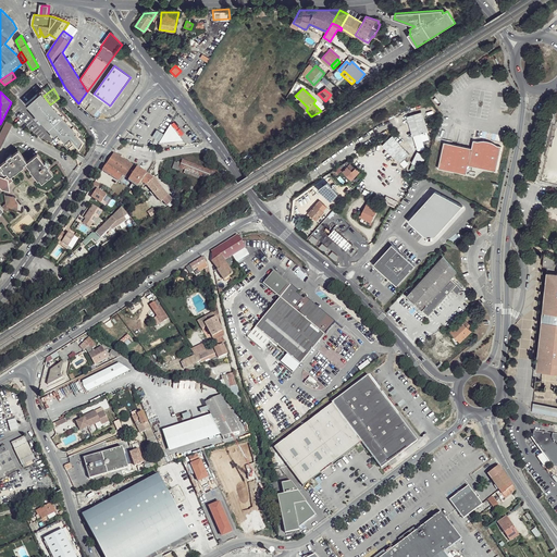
[(60,118),(70,110),(60,98),(50,107),(60,118)]
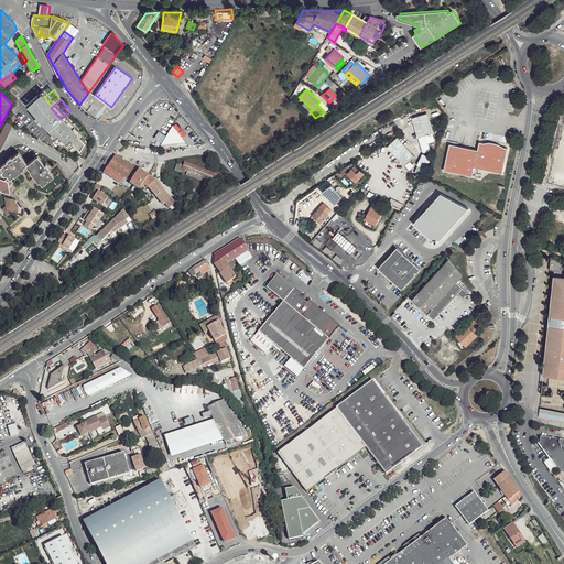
[(312,109),(304,101),(302,105),(310,111),(312,109)]
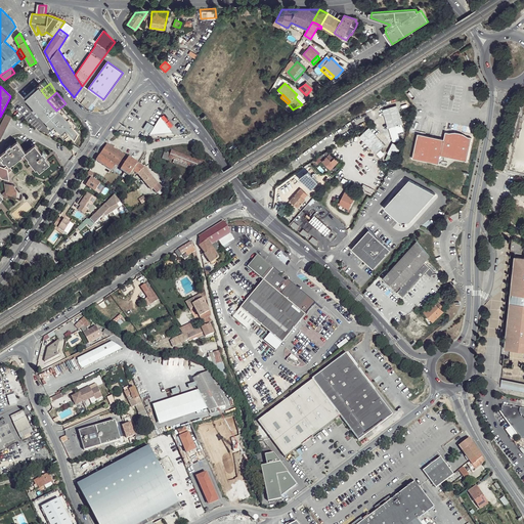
[(45,129),(53,117),(46,112),(38,125),(45,129)]
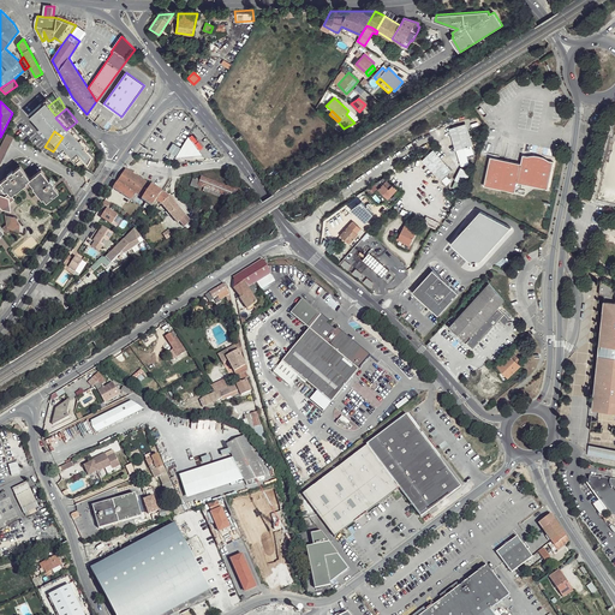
[(0,162),(13,137),(7,132),(0,145),(0,162)]
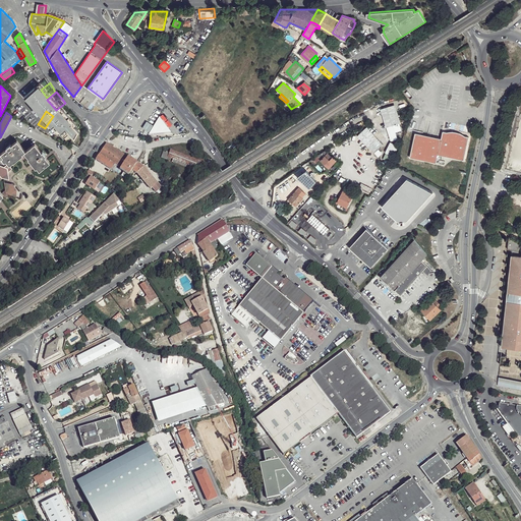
[(170,127),(160,115),(149,133),(169,130),(170,127)]
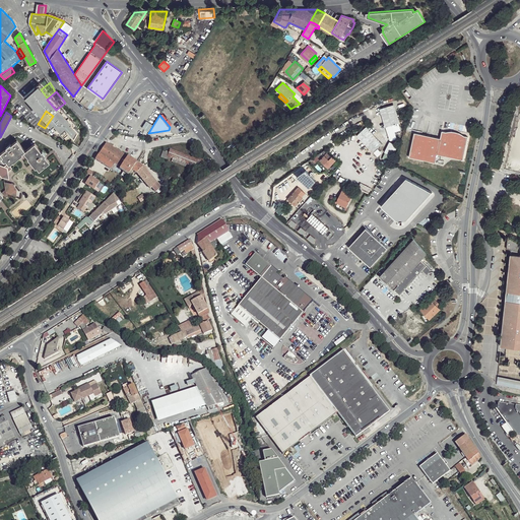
[(441,139),(414,133),(409,157),(436,164),(437,155),(463,160),(468,138),(442,132),(441,139)]
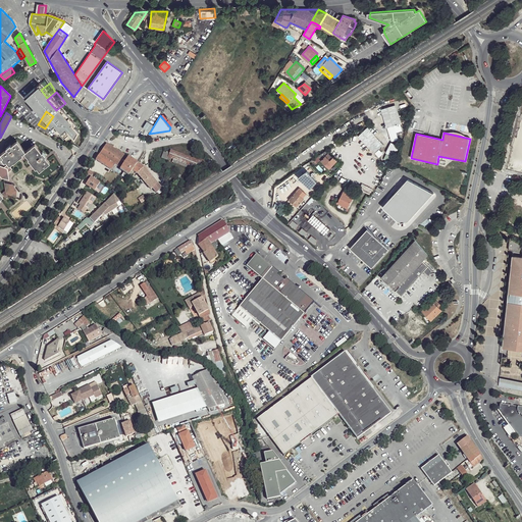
[(25,151),(17,141),(11,146),(10,145),(6,149),(7,149),(0,154),(2,157),(1,159),(4,163),(5,162),(7,165),(3,167),(0,165),(0,177),(1,178),(8,179),(7,172),(11,169),(9,165),(13,162),(13,163),(23,155),(22,154),(24,153),(29,158),(28,159),(36,169),(37,168),(40,171),(50,162),(46,156),(47,156),(43,152),(42,152),(35,144),(25,151)]
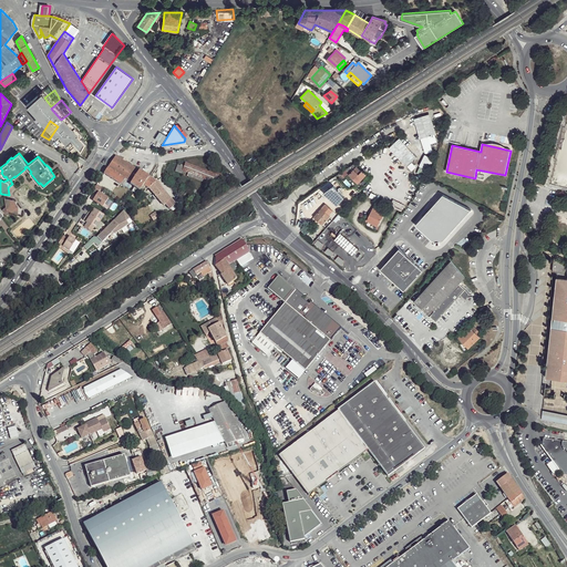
[(150,177),(115,156),(107,167),(125,179),(134,185),(141,189),(144,186),(143,185),(150,177)]
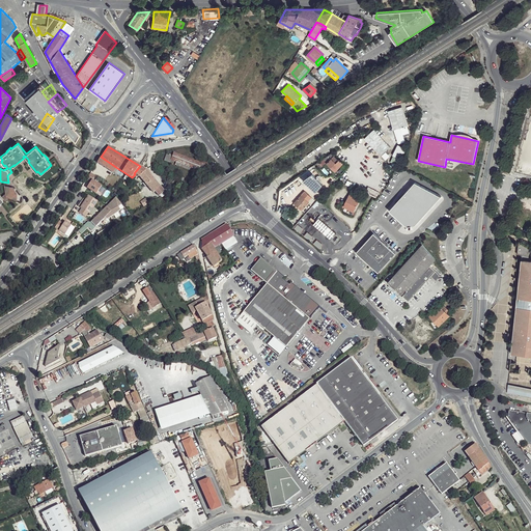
[(203,165),(174,155),(171,161),(197,170),(200,171),(203,165)]
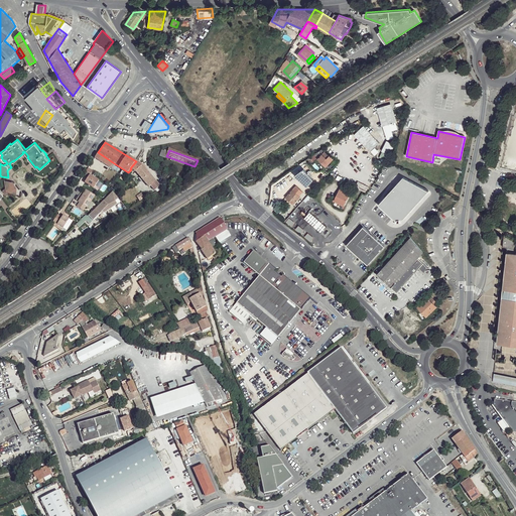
[(323,150),(310,157),(314,161),(317,157),(318,158),(325,152),(323,150)]
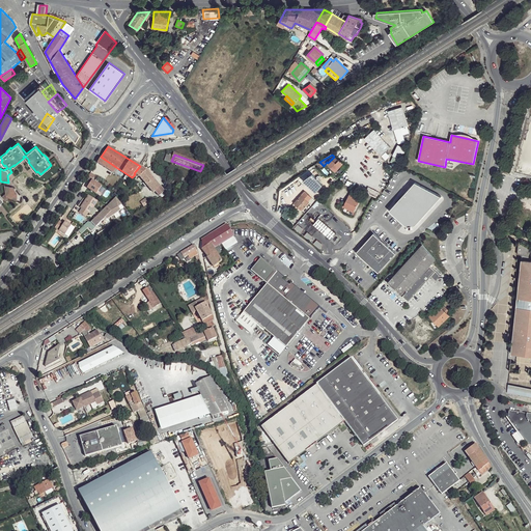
[(117,168),(101,157),(98,163),(114,174),(117,168)]
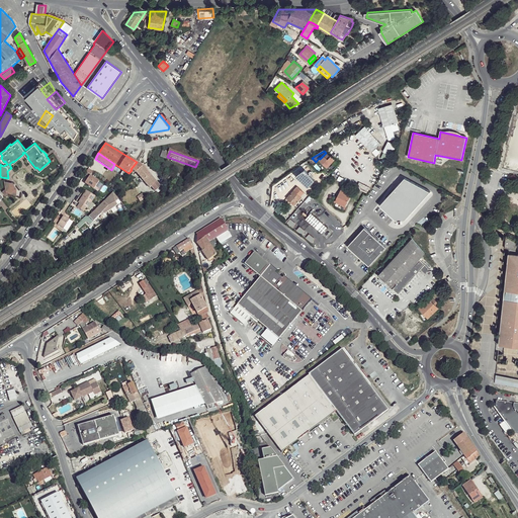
[(326,153),(320,159),(328,167),(335,160),(332,156),(330,158),(326,153)]
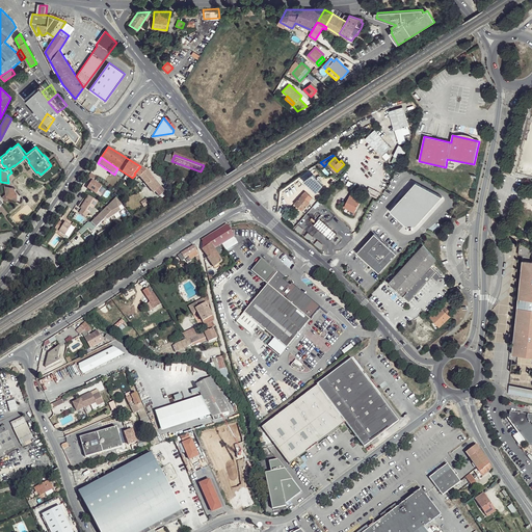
[(147,170),(140,166),(134,174),(135,175),(139,176),(147,170)]
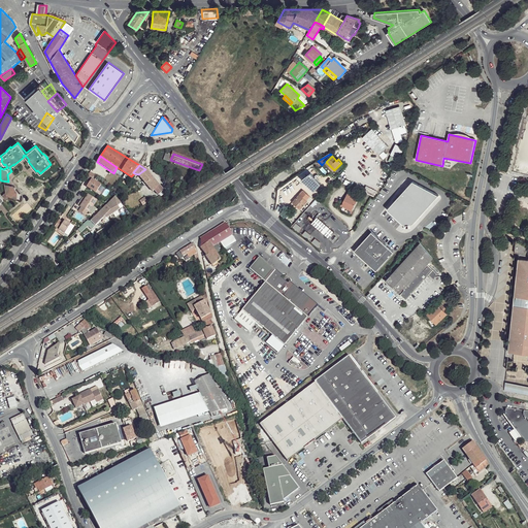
[(155,180),(146,168),(145,169),(138,174),(145,184),(149,182),(151,184),(155,180)]
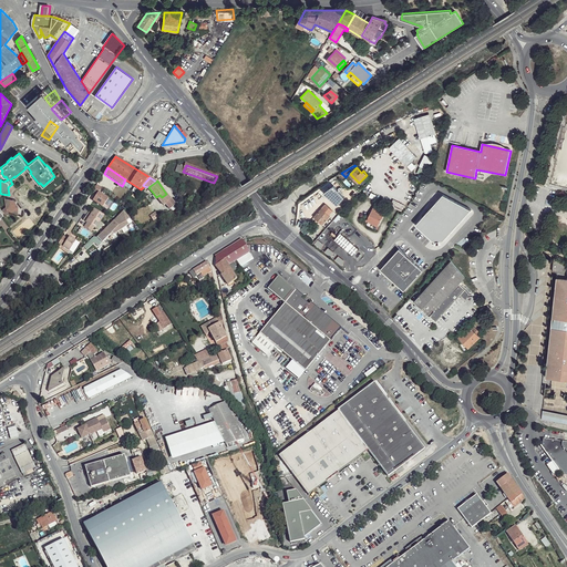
[(101,188),(96,185),(92,192),(96,195),(92,200),(102,207),(107,199),(99,193),(101,188)]
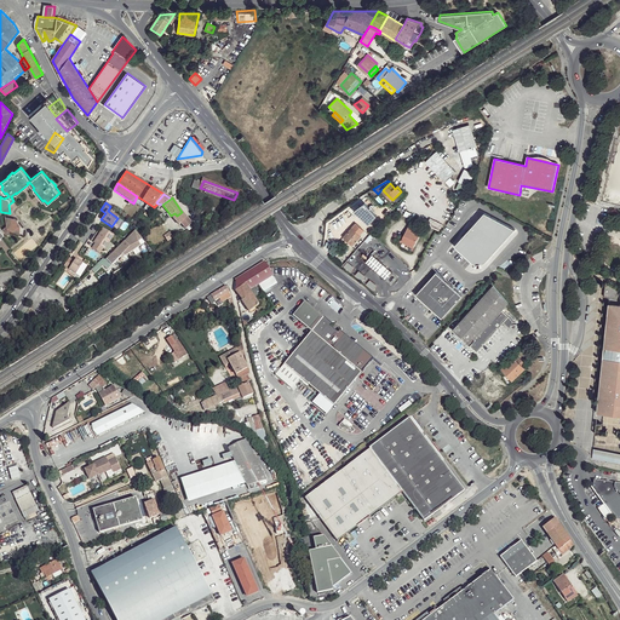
[(154,207),(147,202),(143,210),(150,214),(154,207)]
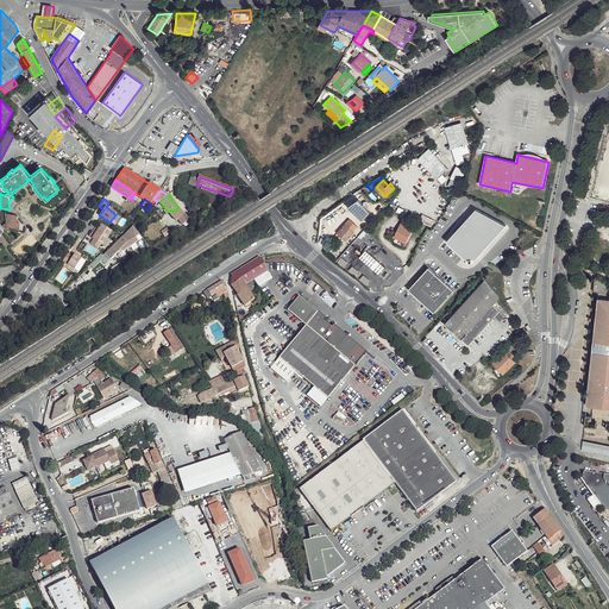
[(171,209),(168,212),(171,217),(175,221),(177,220),(182,225),(188,220),(183,214),(179,208),(174,212),(171,209)]
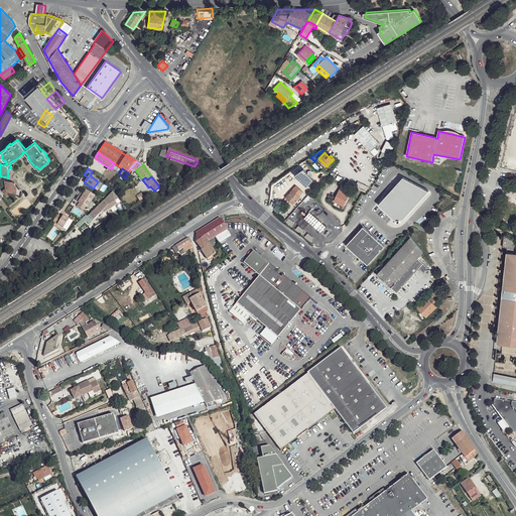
[(315,176),(310,181),(316,186),(321,181),(315,176)]
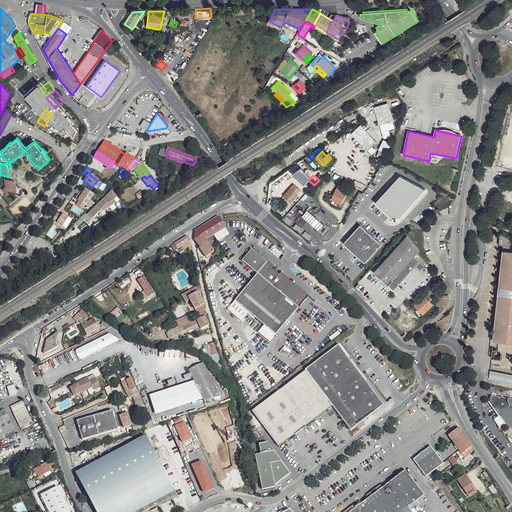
[(400,177),(376,204),(391,218),(392,217),(394,219),(394,221),(397,221),(396,216),(397,216),(400,218),(425,190),(400,177)]
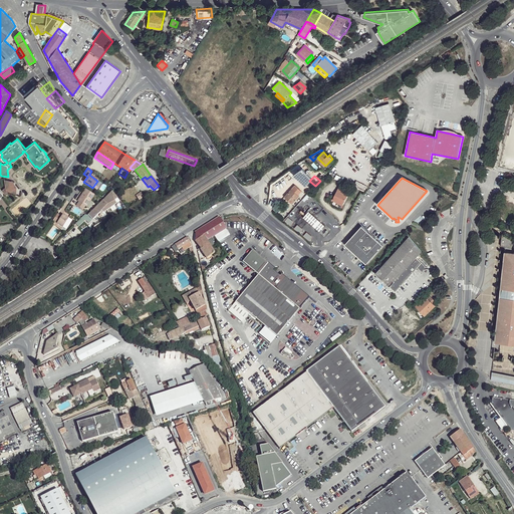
[(0,190),(0,189),(0,197),(1,197),(0,196),(0,194),(3,193),(5,195),(8,192),(15,195),(16,187),(11,181),(4,180),(4,188),(0,190)]
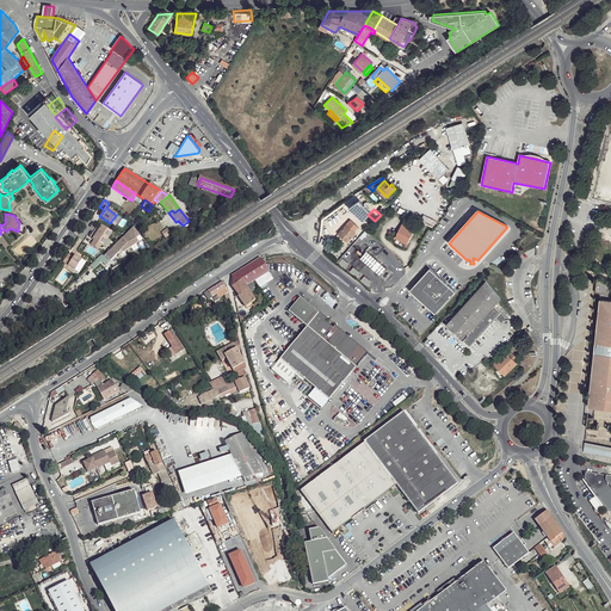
[(351,221),(339,233),(347,242),(357,234),(355,233),(359,228),(351,221)]
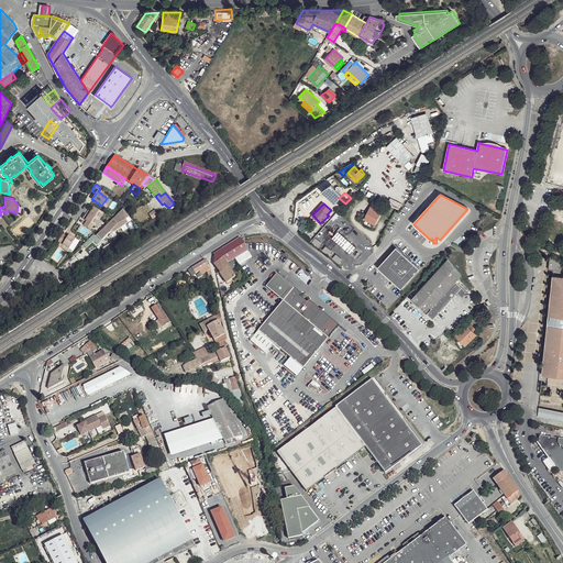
[(373,205),(364,220),(374,225),(383,210),(373,205)]
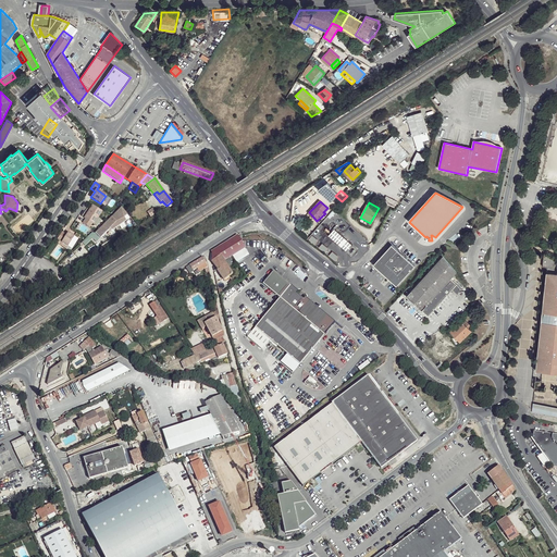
[(101,211),(93,205),(84,217),(85,218),(83,222),(89,226),(91,223),(94,223),(101,211)]
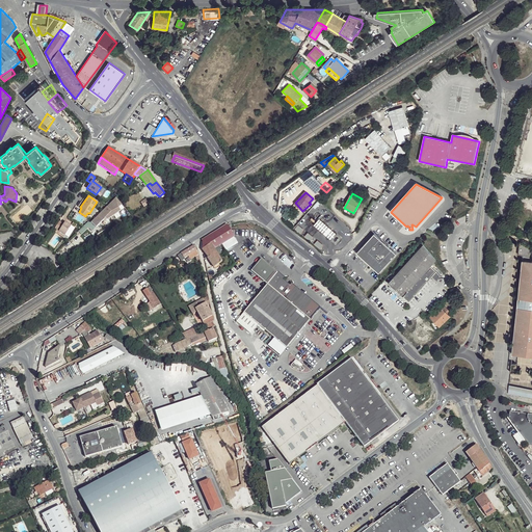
[(115,197),(91,222),(96,228),(105,218),(106,220),(125,207),(115,197)]
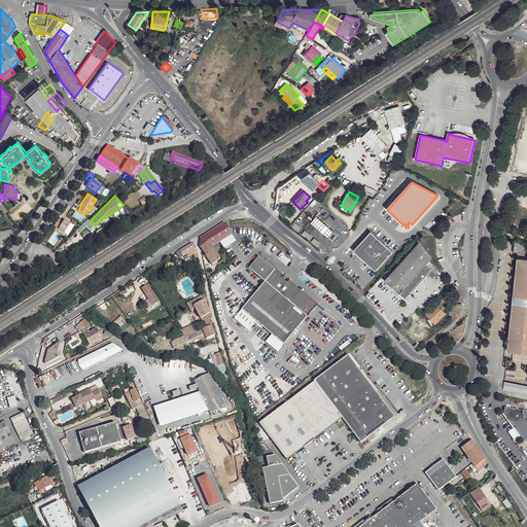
[(339,205),(338,208),(350,215),(352,212),(350,211),(341,206),(339,205)]
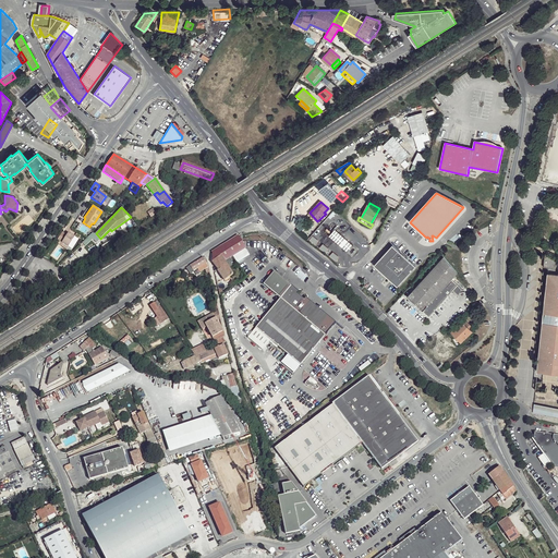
[(58,240),(62,242),(69,246),(75,237),(69,232),(67,235),(62,232),(58,240)]
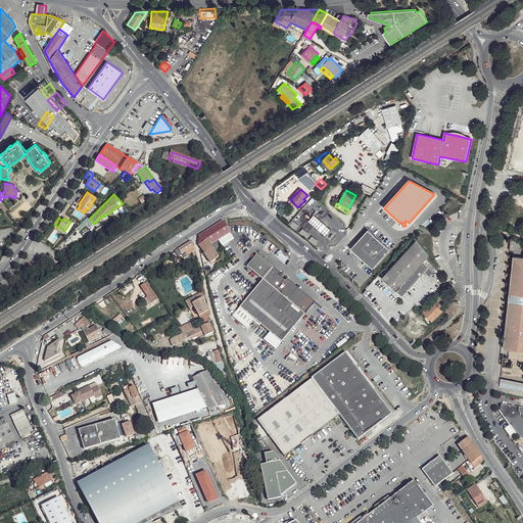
[(294,224),(302,230),(305,225),(298,220),(294,224)]
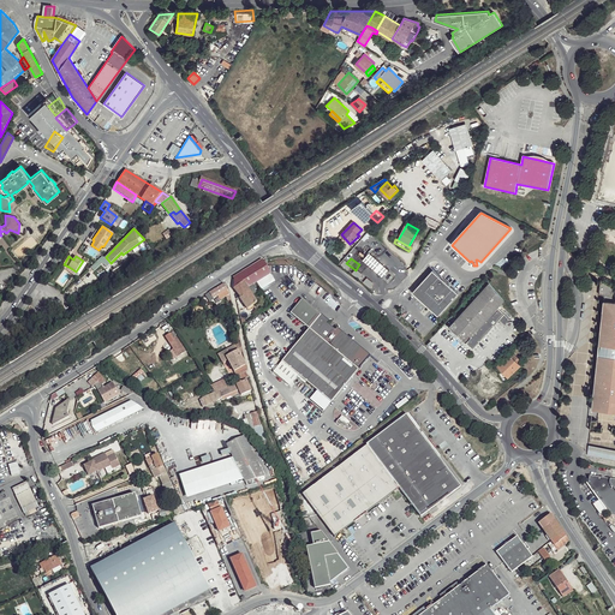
[(238,294),(240,299),(246,309),(257,302),(250,292),(254,290),(251,286),(256,282),(272,273),(263,260),(234,279),(234,290),(238,294)]
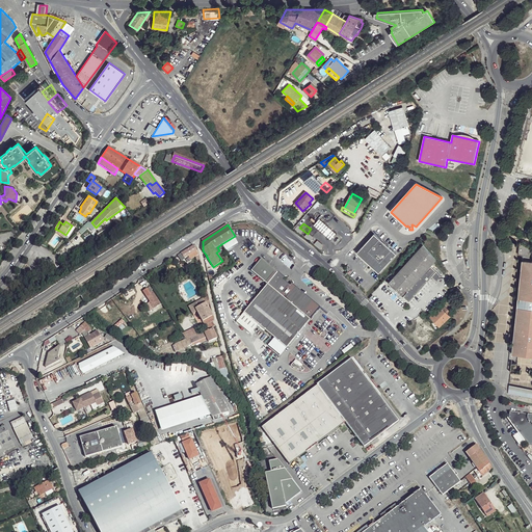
[(373,233),(355,253),(378,272),(396,253),(373,233)]
